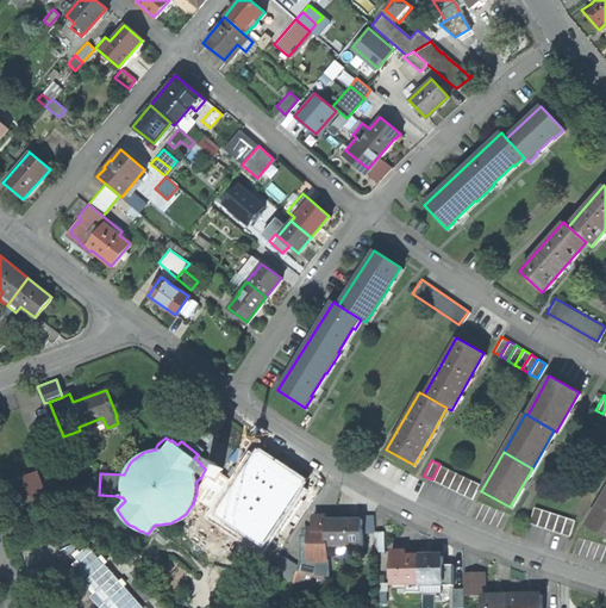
[(439,464),(432,479),(439,483),(447,467),(439,464)]
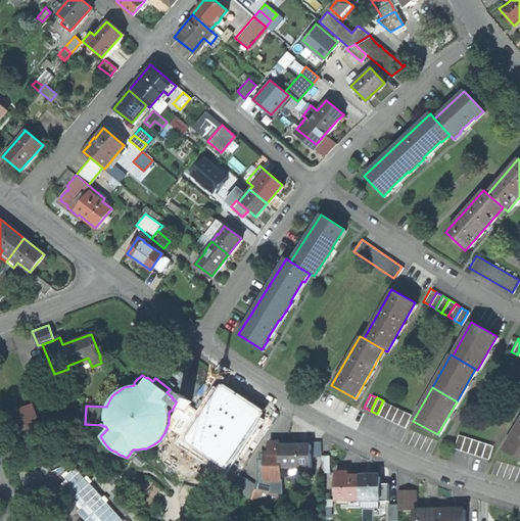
[(383,400),(377,414),(383,417),(390,404),(383,400)]
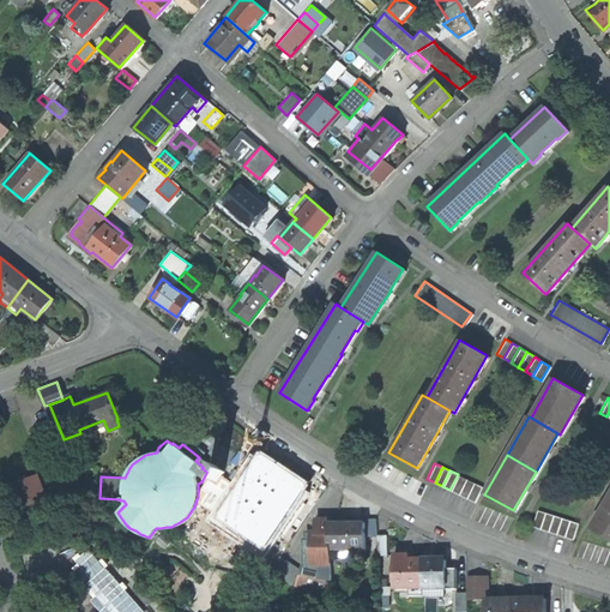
[(49,511),(36,474),(11,484),(24,521),(26,520),(49,511)]
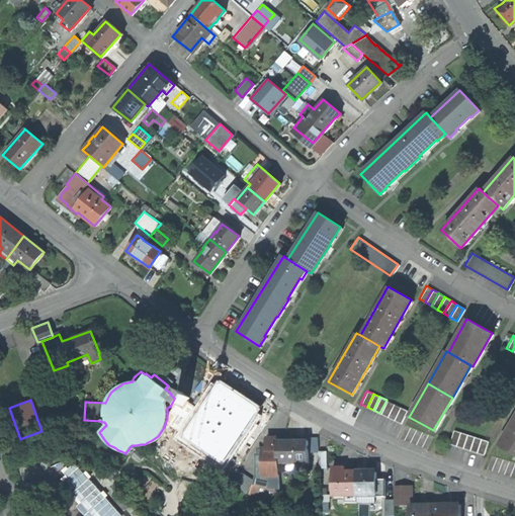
[(387,400),(379,413),(387,416),(393,404),(387,400)]
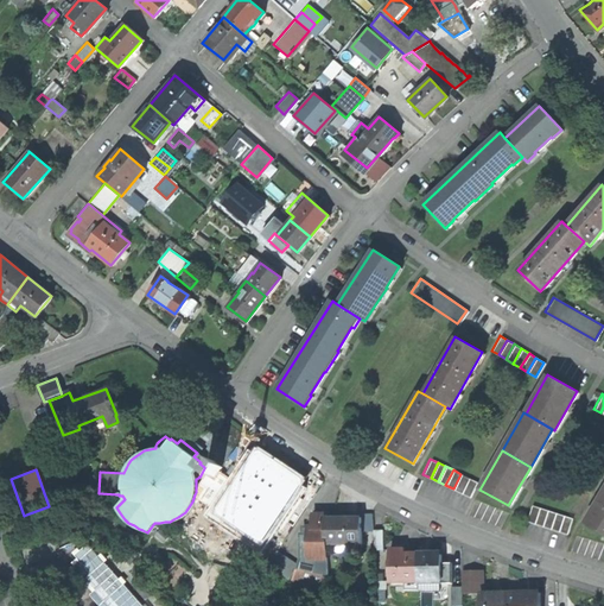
[(461,474),(453,488),(461,492),(469,478),(461,474)]
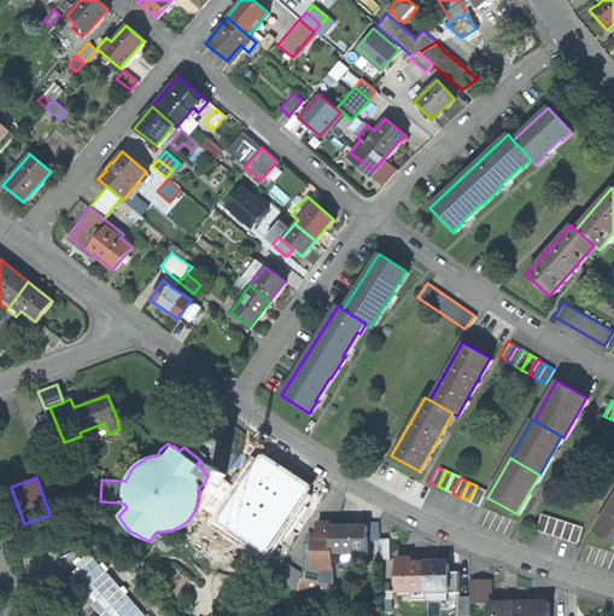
[(477,486),(468,500),(477,505),(484,489),(477,486)]
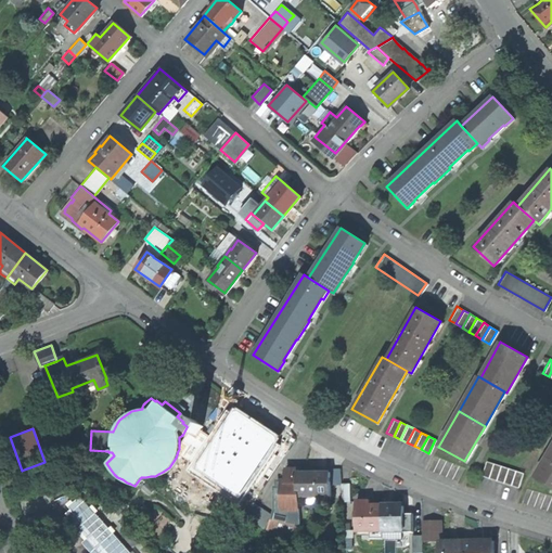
[(551,447),(535,476),(551,487),(551,447)]
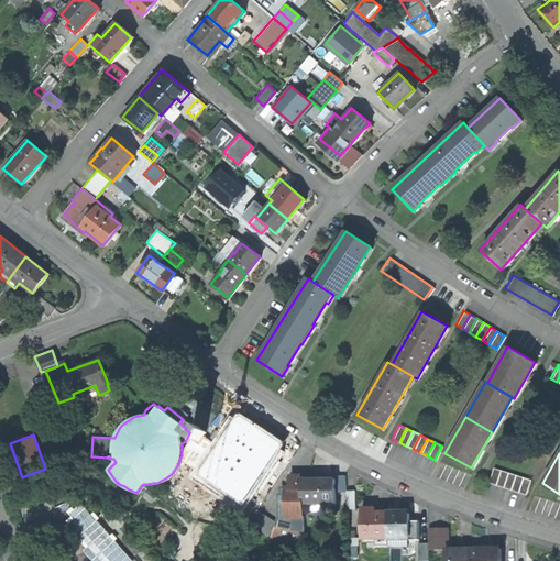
[(500,469),(492,466),(486,481),(494,484),(500,469)]
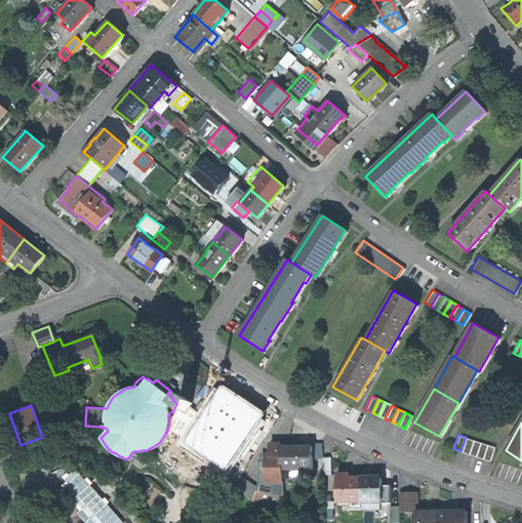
[(466,437),(460,451),(468,453),(473,439),(466,437)]
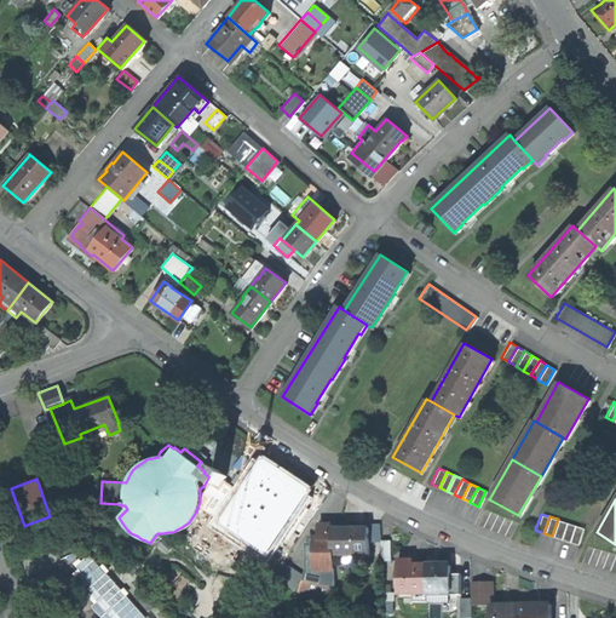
[(558,519),(552,536),(560,538),(566,522),(558,519)]
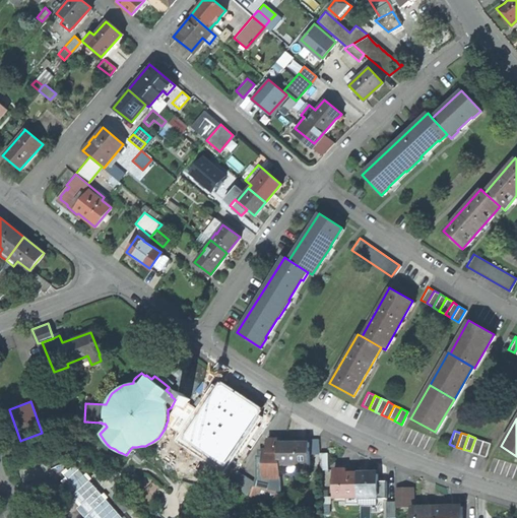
[(475,438),(470,451),(477,453),(481,440),(475,438)]
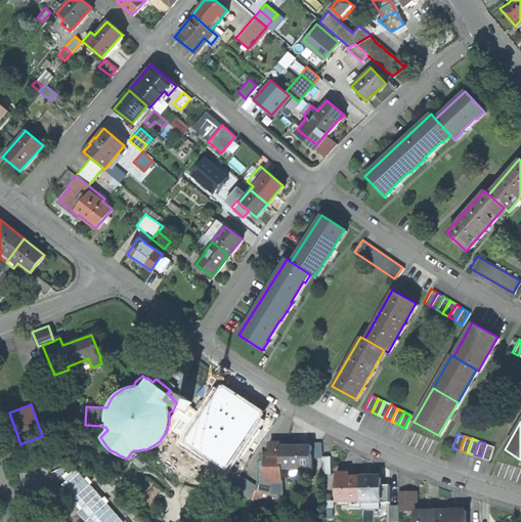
[(307,469),(307,465),(310,465),(310,445),(296,445),(296,444),(280,445),(280,442),(268,442),(268,453),(260,453),(260,458),(256,459),(257,479),(256,485),(247,497),(275,509),(281,492),(280,468),(285,468),(285,474),(301,474),(307,469)]
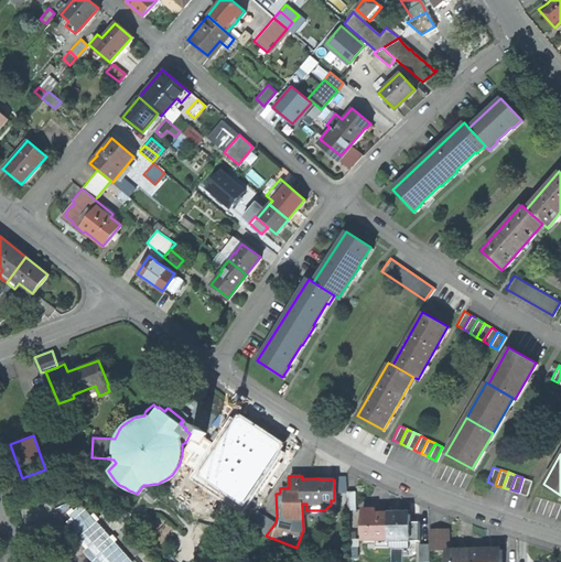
[(28,485),(24,477),(22,478),(9,483),(12,490),(28,485)]
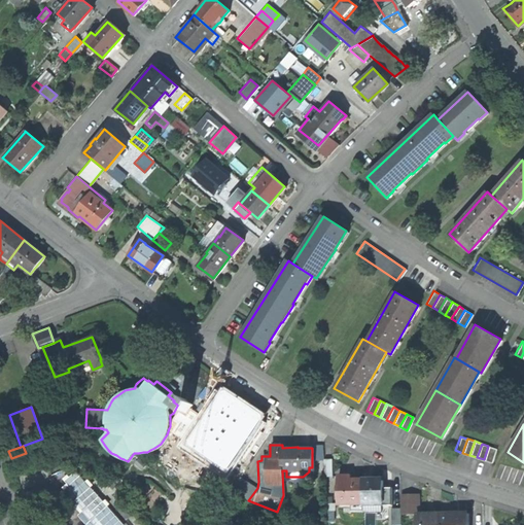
[(488,446),(484,459),(491,462),(495,448),(488,446)]
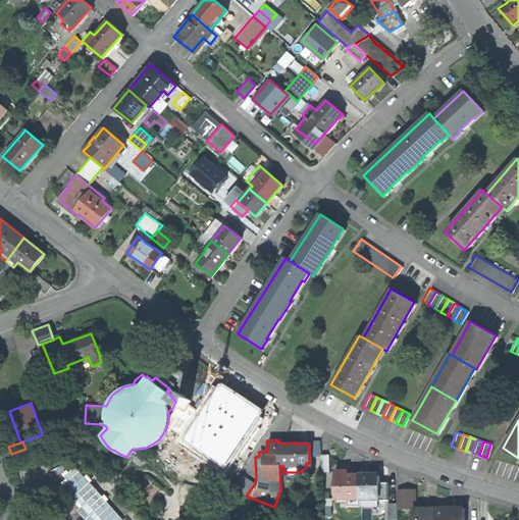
[(327,453),(319,454),(320,471),(328,470),(327,453)]
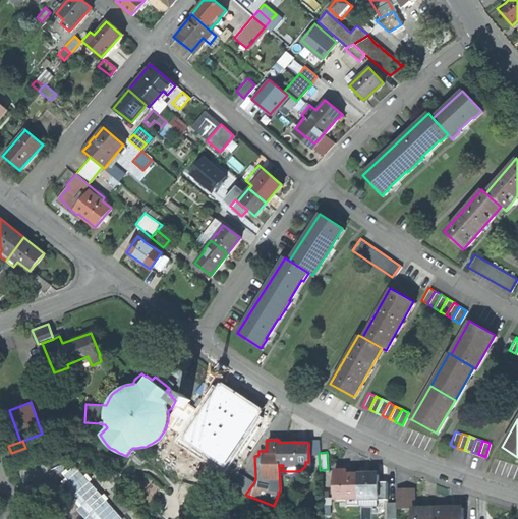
[(345,468),(333,468),(333,497),(345,496),(345,504),(357,504),(357,496),(356,474),(345,474),(345,468)]
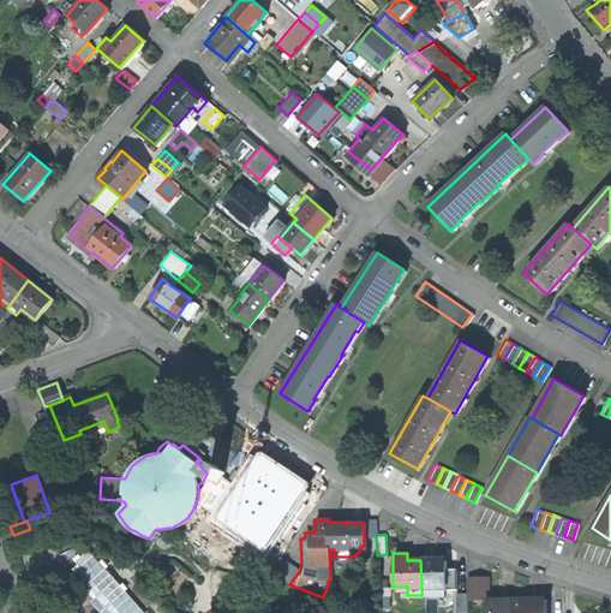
[(276,575),(286,560),(279,555),(277,557),(269,570),(276,575)]
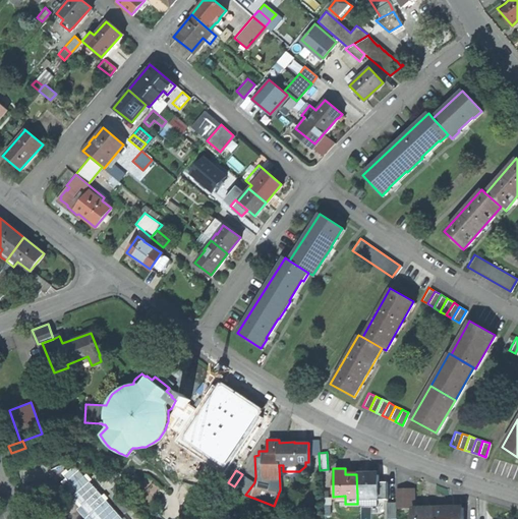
[(377,473),(356,474),(357,496),(376,495),(376,499),(386,499),(386,480),(377,480),(377,473)]
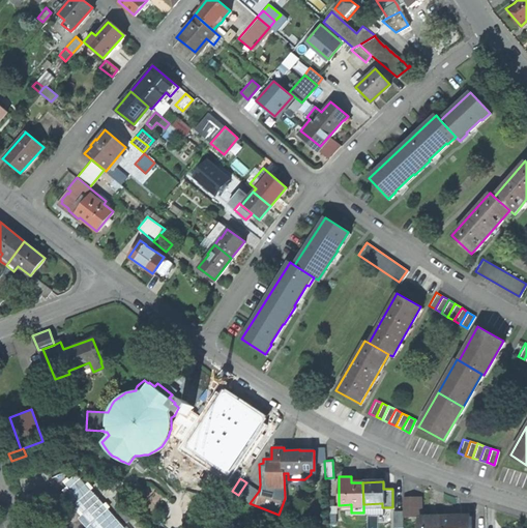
[(243,499),(253,487),(246,482),(238,495),(243,499)]
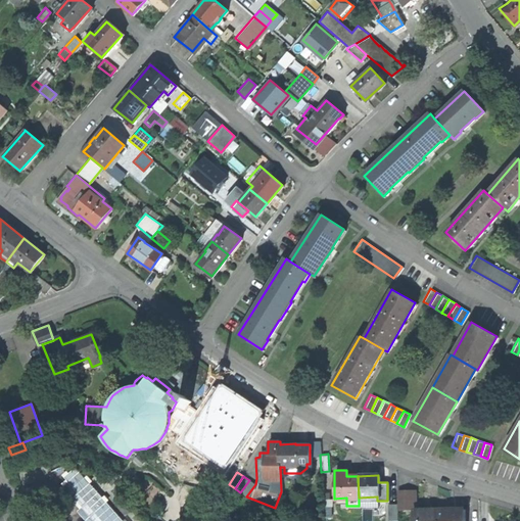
[(240,492),(246,496),(255,484),(249,480),(240,492)]
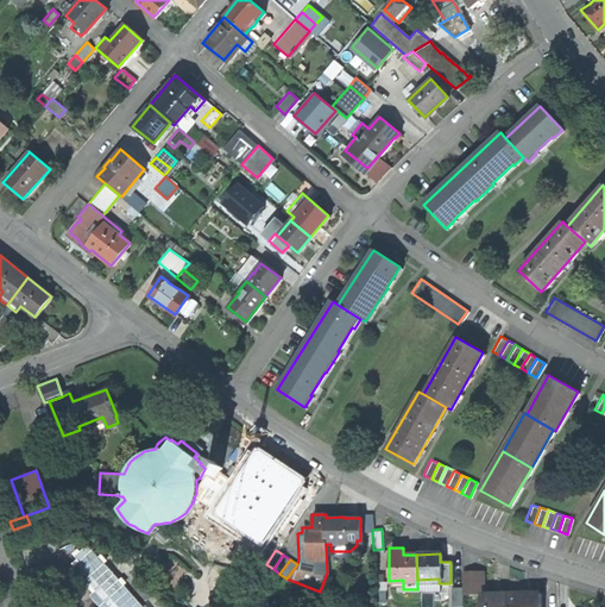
[(481,571),(460,573),(461,586),(461,592),(481,590),(481,571)]
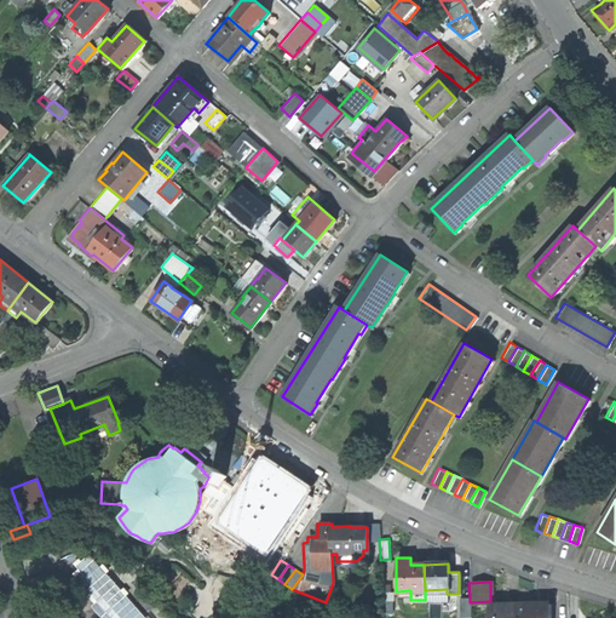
[(470,602),(470,596),(458,598),(459,617),(470,617),(470,602)]
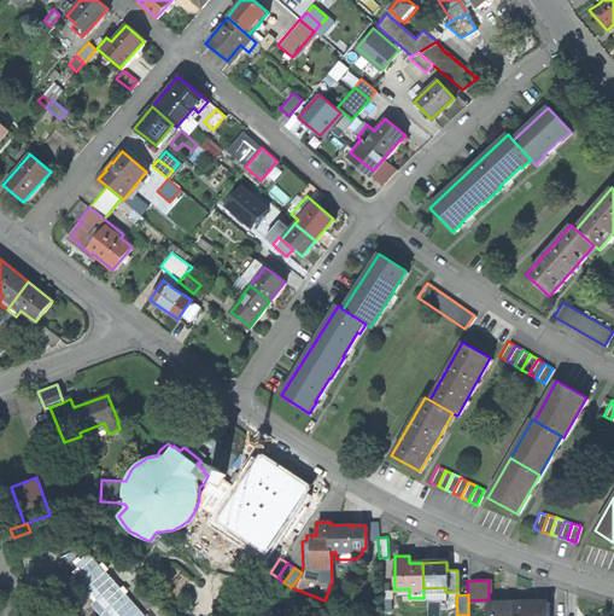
[(515,602),(515,615),(547,615),(547,600),(515,602)]
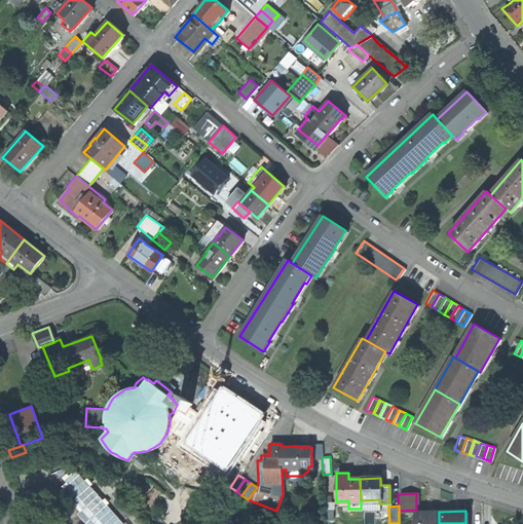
[(439,523),(439,512),(414,513),(414,523),(439,523)]
